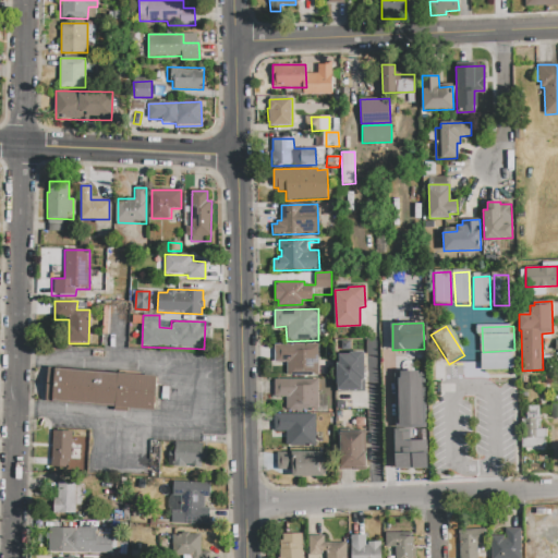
[(275,344),(317,343),(318,375),(286,376),(286,362),(275,362),(275,344)]
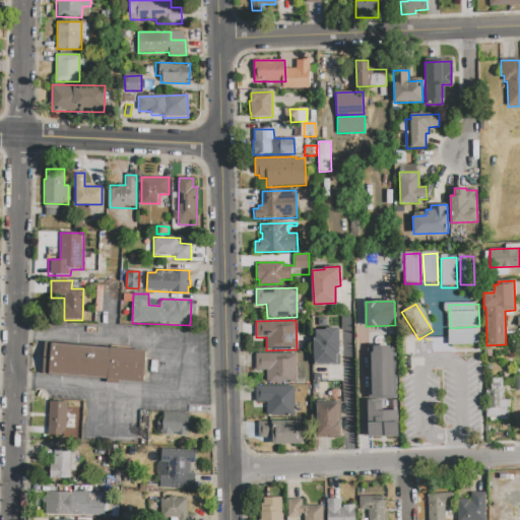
[(314,338),(316,338),(316,331),(325,330),(325,328),(339,328),(340,365),(314,365),(314,338)]
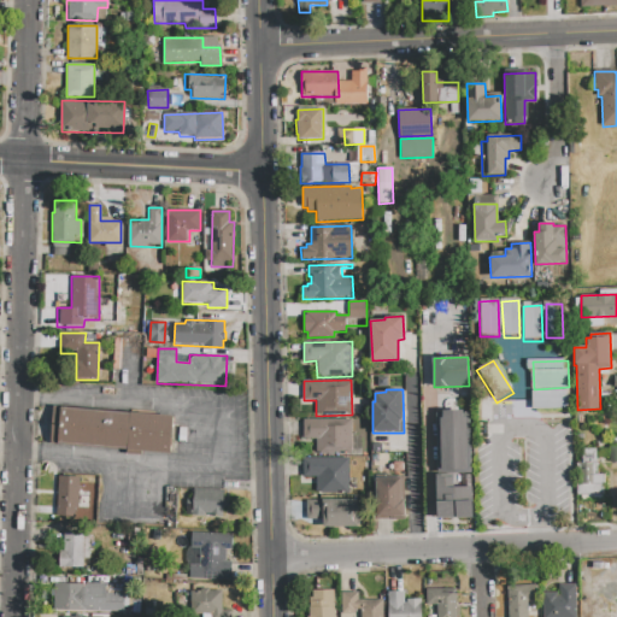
[(533,412),(532,392),(571,391),(573,412),(533,412)]
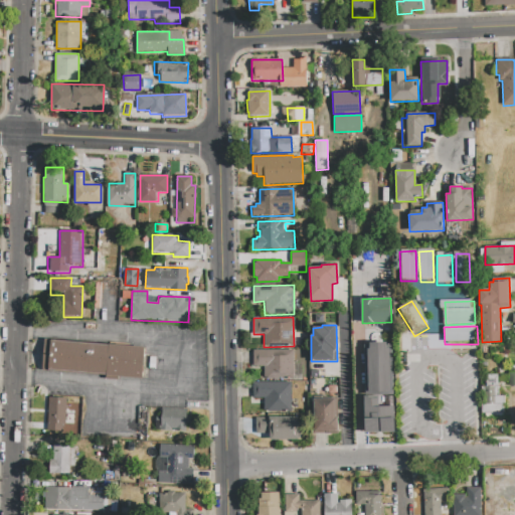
[(45,339),(146,347),(144,377),(119,375),(118,380),(106,379),(106,374),(42,369),(45,339)]
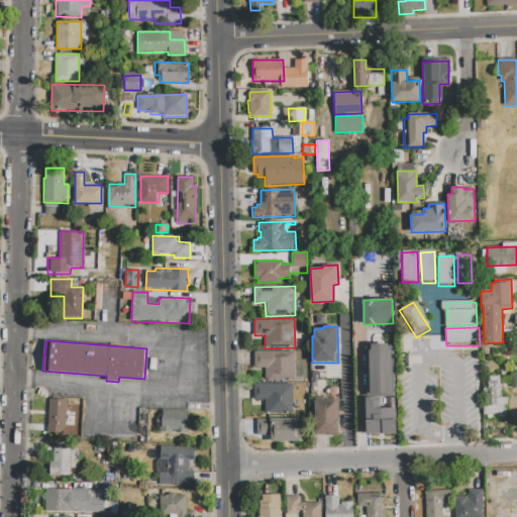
[(368,396),(367,349),(372,349),(372,343),(388,343),(388,345),(394,344),(395,395),(368,396)]
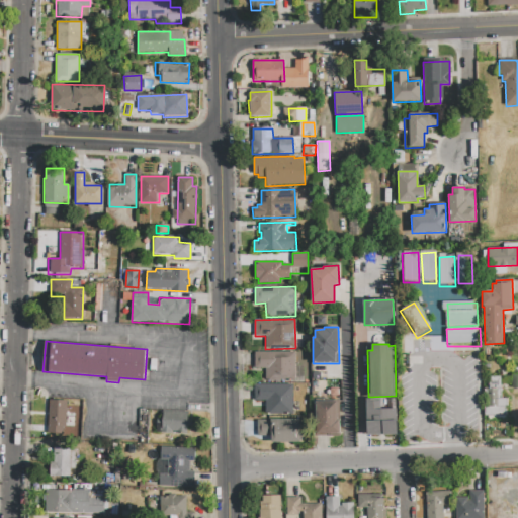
[(255,352),(293,352),(294,382),(267,382),(267,379),(265,379),(265,368),(255,368),(255,352)]
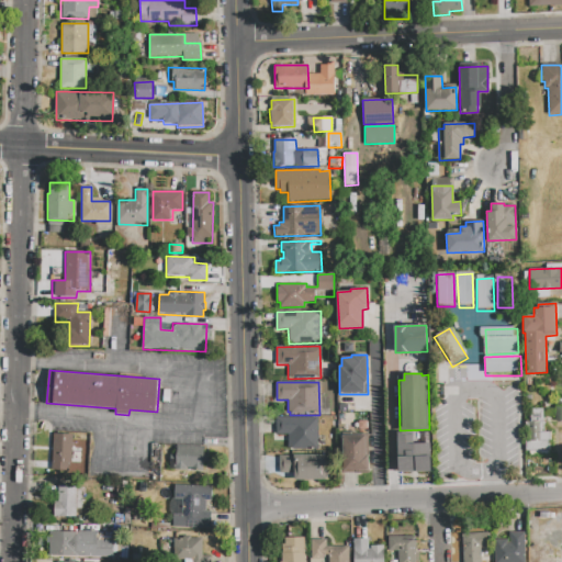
[(527,450),(526,411),(543,409),(544,433),(551,433),(551,449),(527,450)]
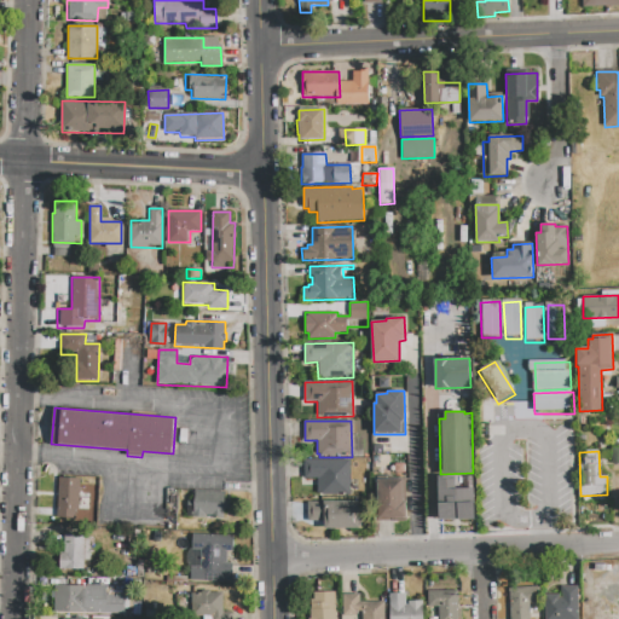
[(304,460),(351,460),(351,493),(317,493),(317,478),(305,478),(304,460)]
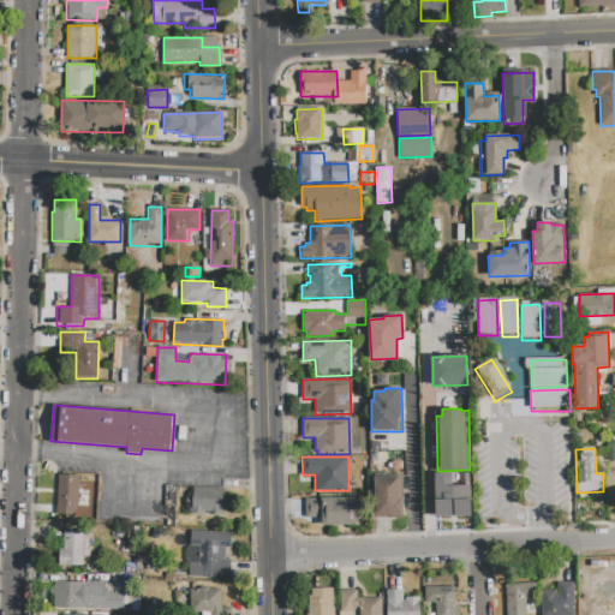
[(472,515),(437,517),(436,475),(453,473),(453,483),(471,483),(472,515)]
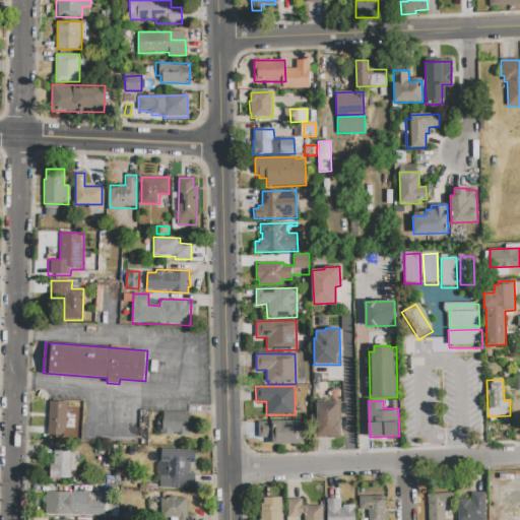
[(49,401),(67,402),(66,435),(47,434),(49,401)]
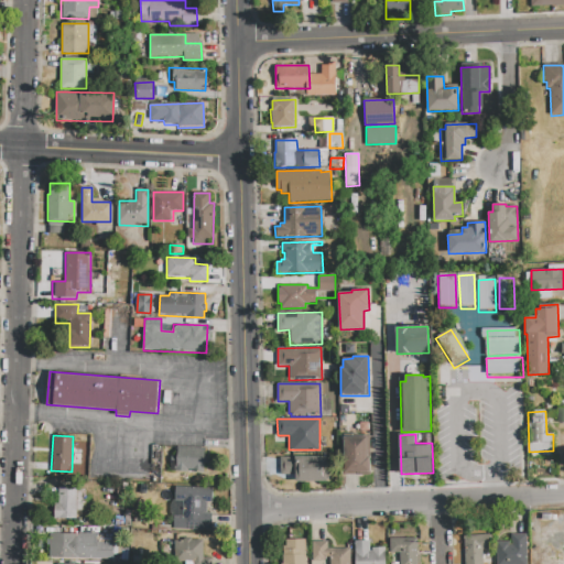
[(344,435),(367,435),(367,474),(344,474),(344,435)]
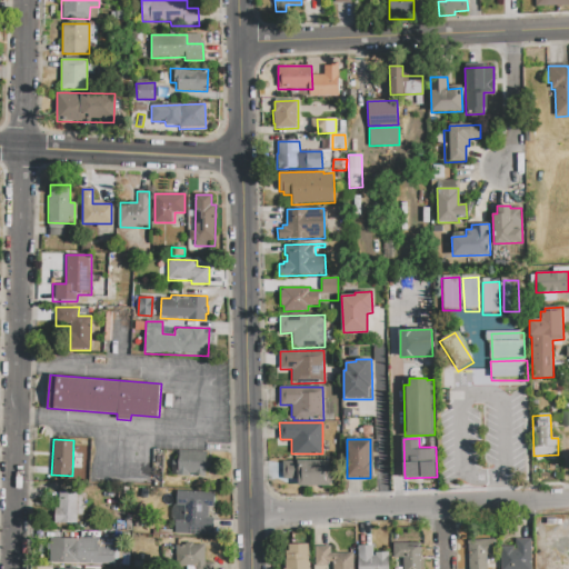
[(179,451),(207,451),(207,475),(179,473),(179,451)]
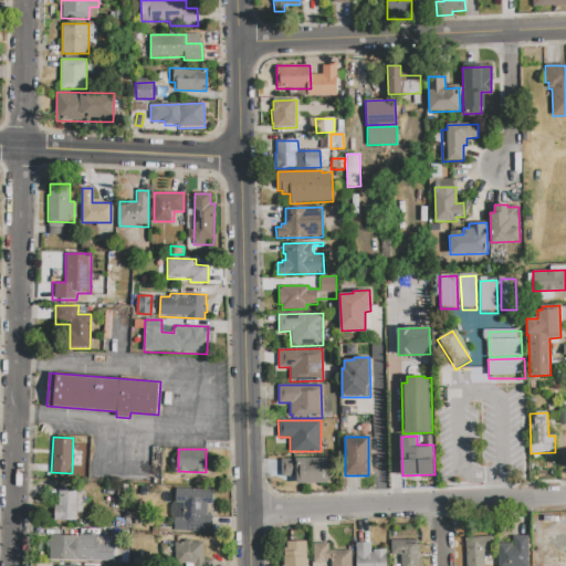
[(281,459),(328,458),(328,483),(296,484),(295,475),(281,477),(281,459)]
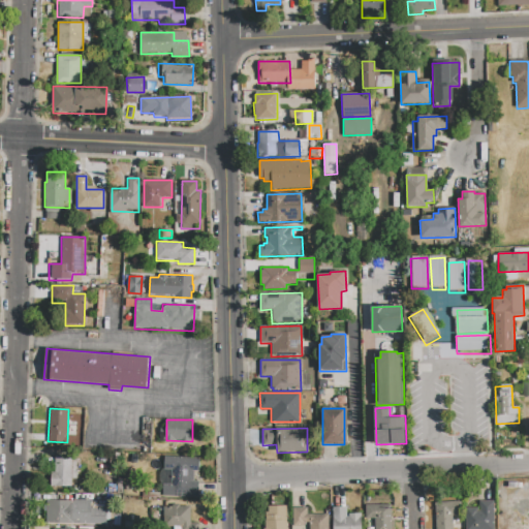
[(198,457),(197,498),(164,496),(165,456),(198,457)]
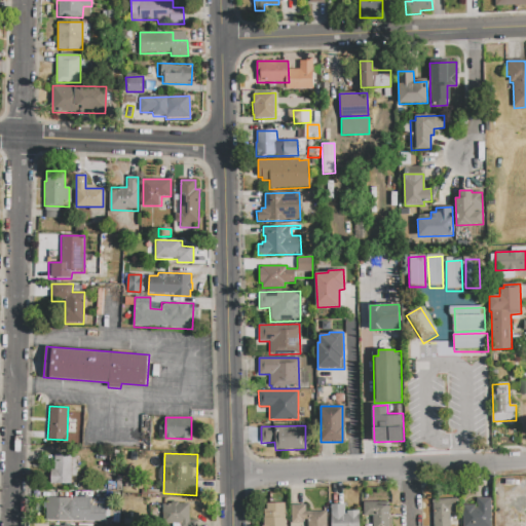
[(55,455),(76,456),(76,477),(71,477),(71,484),(50,483),(50,470),(54,471),(55,455)]
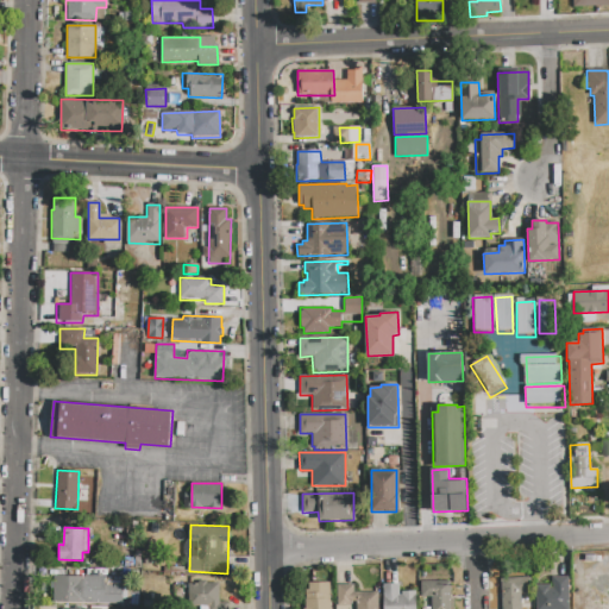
[(54,576),(105,577),(105,585),(121,585),(121,602),(54,601),(54,576)]
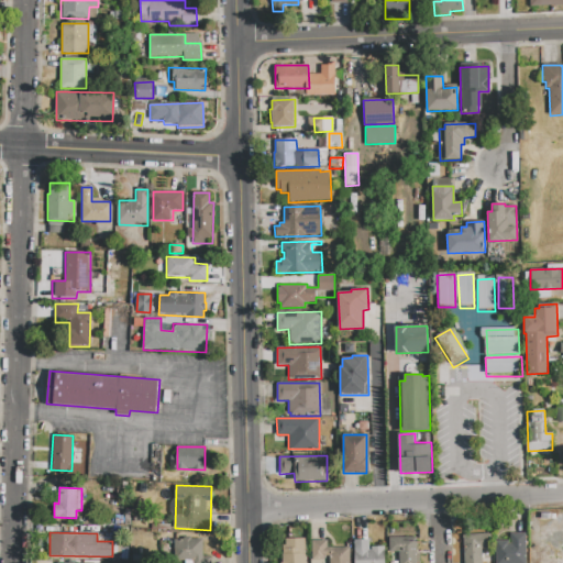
[(496,562),(496,540),(508,540),(508,543),(510,543),(510,533),(526,532),(526,562),(496,562)]
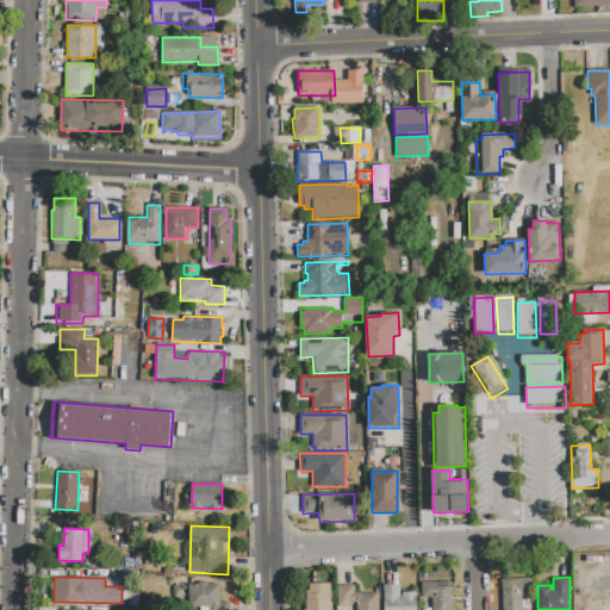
[(502,609),(502,578),(523,578),(524,601),(522,601),(522,609),(502,609)]
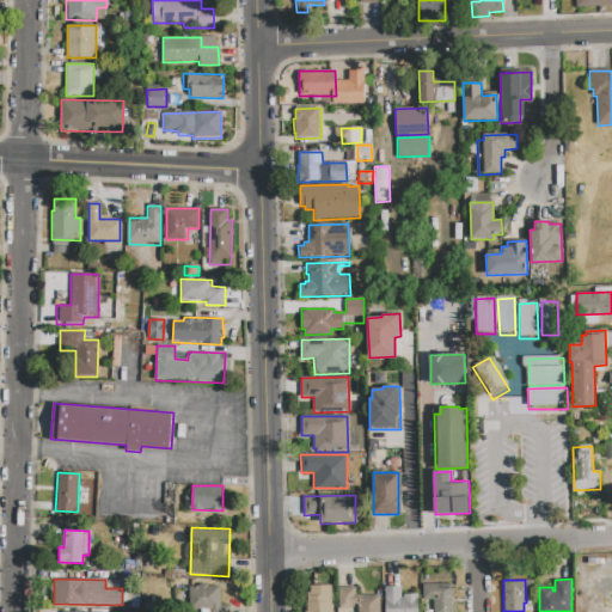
[(423,585),(453,583),(453,611),(434,611),(434,600),(423,600),(423,585)]
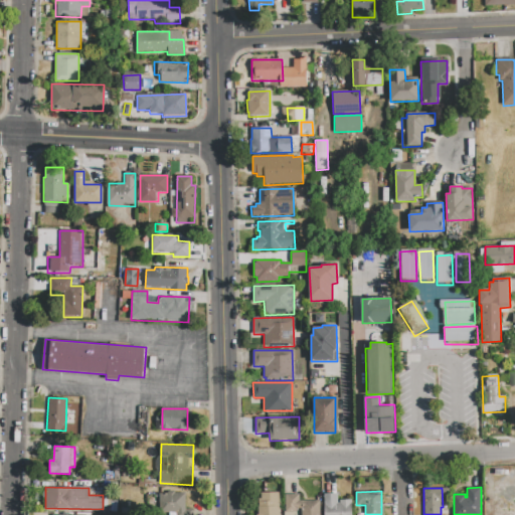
[(261,493),(280,492),(280,514),(256,514),(259,514),(258,507),(259,507),(259,502),(261,502),(261,493)]
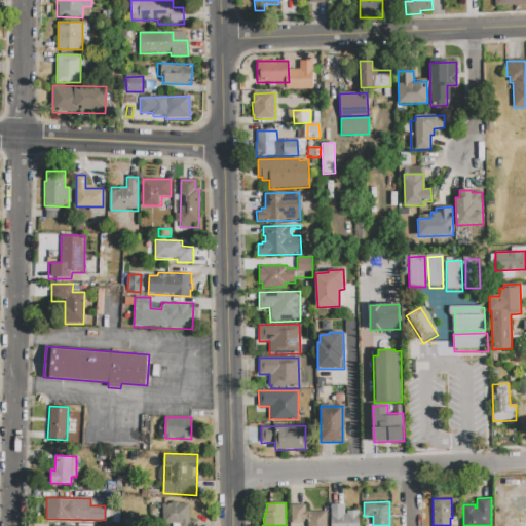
[(198,525),(164,525),(164,503),(190,503),(190,520),(198,520),(198,525)]
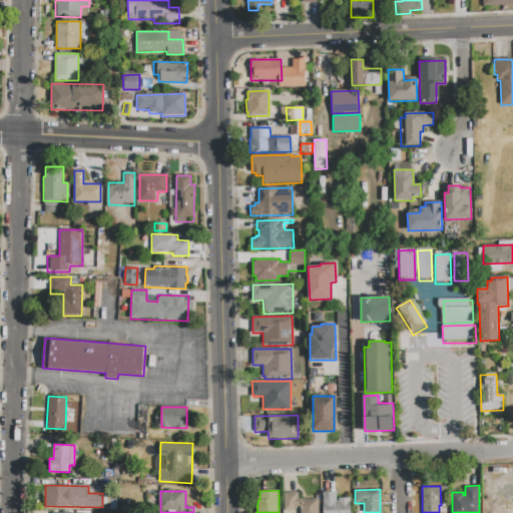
[(323,512),(323,491),(337,491),(337,500),(338,500),(338,497),(350,497),(350,512),(323,512)]
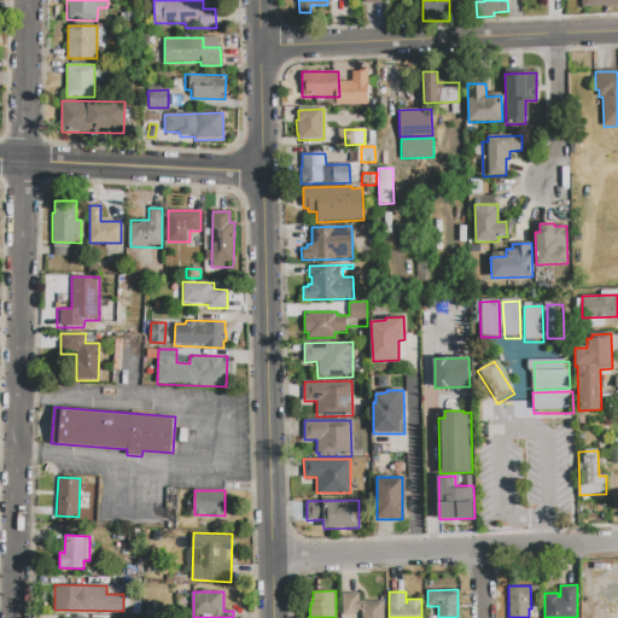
[(342,594),(359,594),(359,601),(385,601),(385,617),(362,617),(362,611),(355,611),(355,614),(342,614),(342,594)]
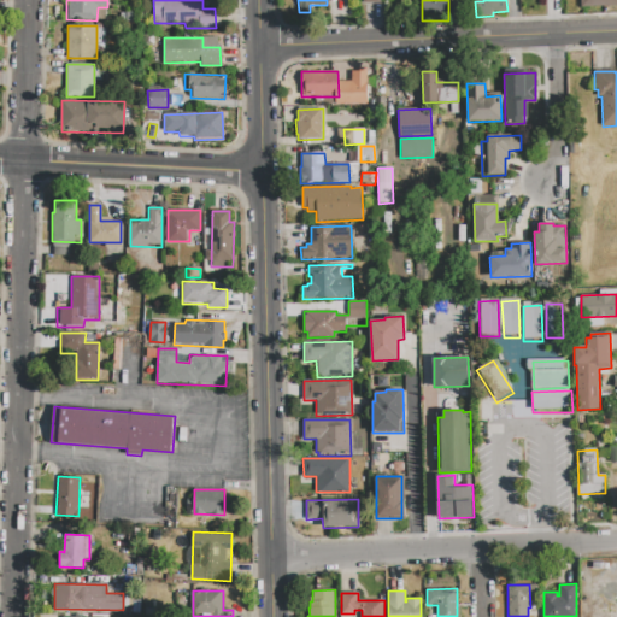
[(580,616),(580,599),(589,599),(589,616),(580,616)]
